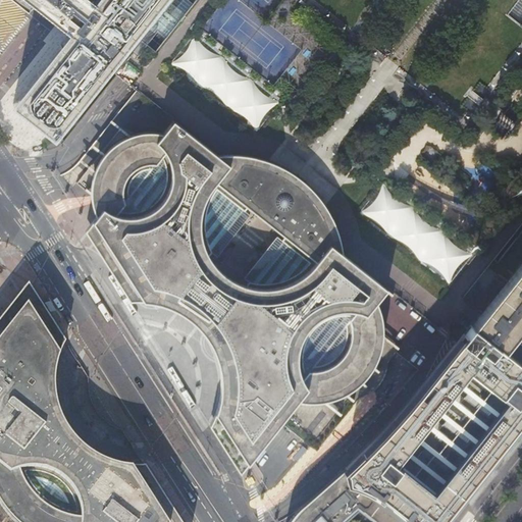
[(11,0),(40,22),(62,41),(52,54),(21,92),(20,93),(12,104),(22,112),(33,120),(53,136),(108,66),(159,0),(11,0)]
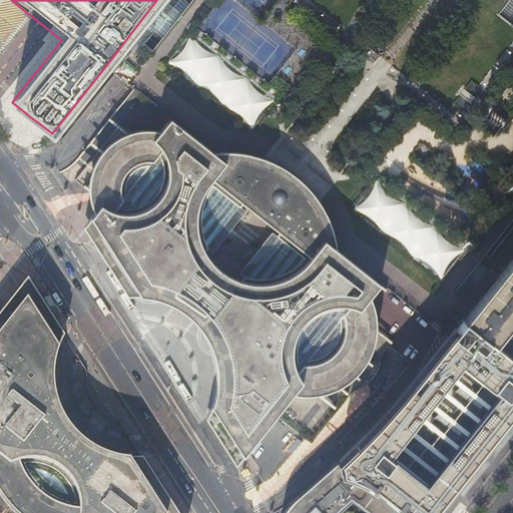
[(412,298),(449,328),(504,258),(471,231),(494,205),(238,0),(195,0),(191,5),(184,0),(161,0),(151,13),(155,16),(161,21),(171,29),(150,55),(162,64),(147,82),(151,85),(166,92),(172,93),(402,270),(403,276),(405,284),(410,291),(414,296),(412,298)]
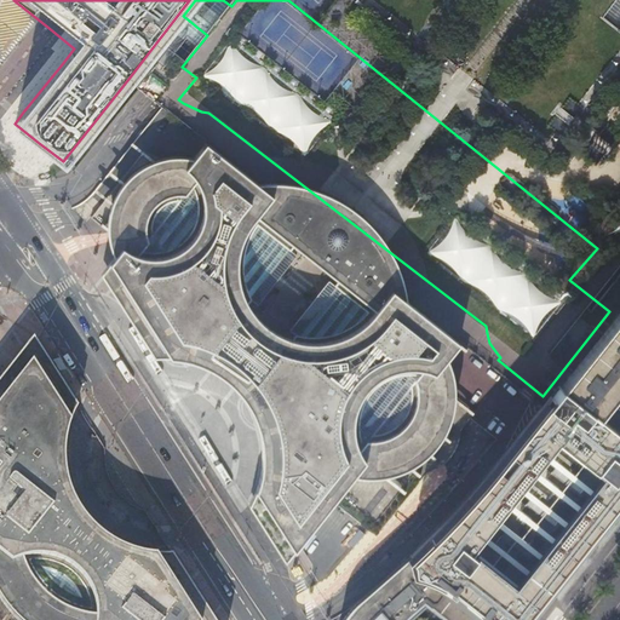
[(193,158),(205,141),(161,105),(132,142),(120,158),(90,196),(76,206),(85,213),(108,231),(107,228),(108,218),(110,208),(113,200),(118,191),(122,183),(128,177),(136,171),(143,166),(148,164),(154,160),(162,158),(167,156),(174,156),(184,156),(188,156),(193,158)]
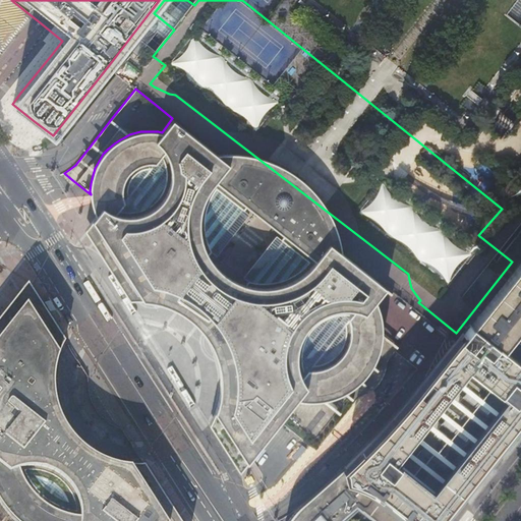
[(90,191),(91,194),(91,199),(92,208),(96,216),(106,232),(116,248),(134,276),(142,287),(148,288),(148,290),(150,292),(152,293),(153,293),(156,293),(158,292),(159,290),(160,288),(164,288),(192,311),(217,332),(219,337),(217,339),(216,340),(216,342),(216,345),(218,346),(220,348),(223,348),(225,347),(226,349),(255,373),(225,411),(225,415),(251,456),(280,419),(296,399),(302,400),(309,401),(317,400),(325,399),(332,397),(339,395),(344,392),(350,389),(355,386),(358,383),(364,377),(369,370),(373,363),(375,358),(378,354),(380,348),(381,341),(382,334),(382,328),(382,321),(380,309),(377,303),(375,300),(386,287),(341,251),(339,237),(336,228),(332,218),(327,209),(321,198),(315,192),(312,189),(309,186),(300,177),(295,174),(286,168),(280,165),(271,161),(262,158),(251,155),(241,154),(232,153),(224,153),(217,154),(172,118),(162,132),(158,131),(155,131),(147,131),(140,131),(136,132),(129,134),(124,137),(120,139),(114,143),(108,149),(103,154),(99,161),(95,168),(93,175),(91,183),(90,191)]
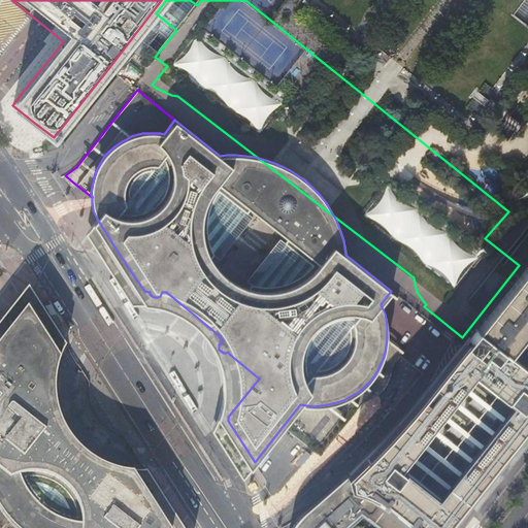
[(527,264),(483,323),(480,327),(509,351),(527,326),(527,264)]
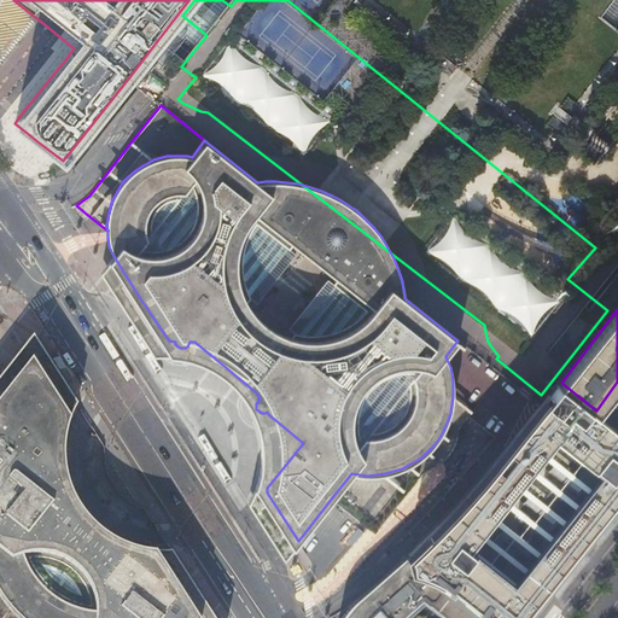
[(351,473),(332,497),(374,532),(425,470),(433,467),(439,464),(445,459),(450,453),(454,447),(458,439),(458,433),(459,427),(468,415),(494,436),(479,455),(464,473),(444,496),(420,522),(401,541),(417,554),(542,406),(458,340),(445,356),(447,360),(450,367),(453,380),(453,389),(453,396),(452,404),(450,413),(448,420),(445,425),(443,431),(438,439),(432,447),(425,454),(421,458),(415,461),(408,465),(402,468),(394,471),(385,473),(377,474),(367,476),(359,474),(351,473)]
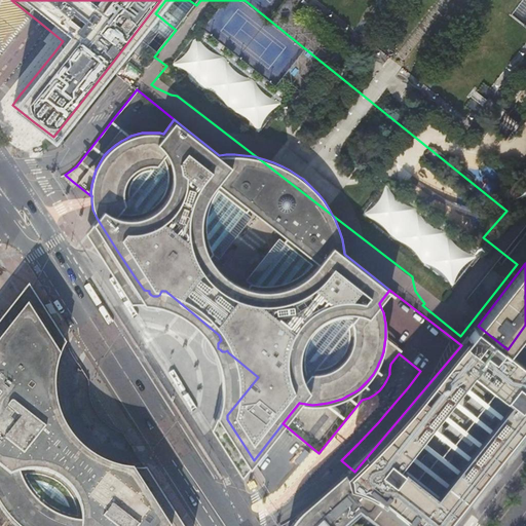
[(59,362),(61,355),(28,305),(0,341),(0,505),(2,510),(7,517),(15,525),(172,525),(136,468),(126,467),(116,465),(106,462),(100,459),(91,454),(84,449),(78,443),(72,436),(68,429),(63,420),(59,409),(57,399),(55,388),(55,380),(57,372),(59,362)]
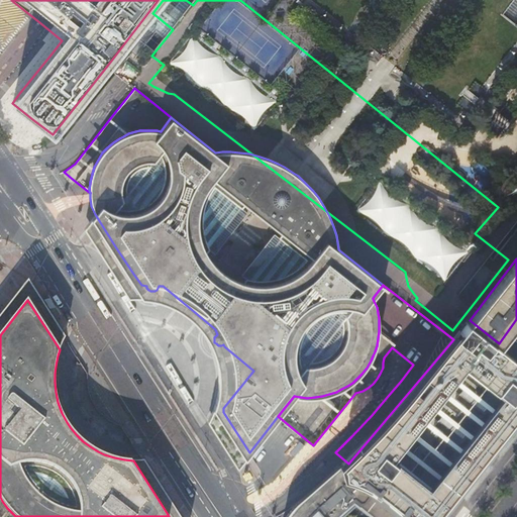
[(516,319),(499,343),(516,356),(516,319)]
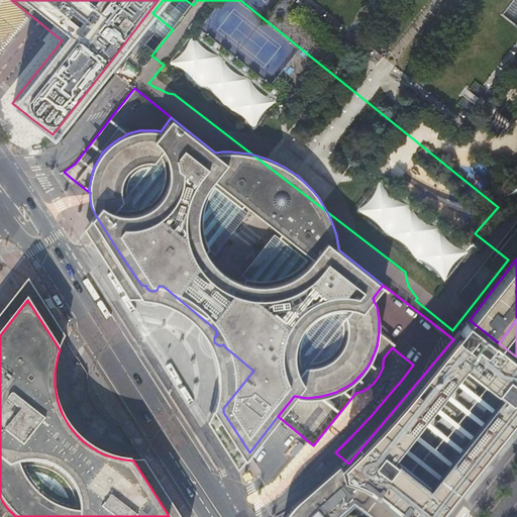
[(516,356),(499,343),(470,320),(467,323),(453,339),(348,463),(415,516),(433,516),(467,476),(516,411),(516,356)]
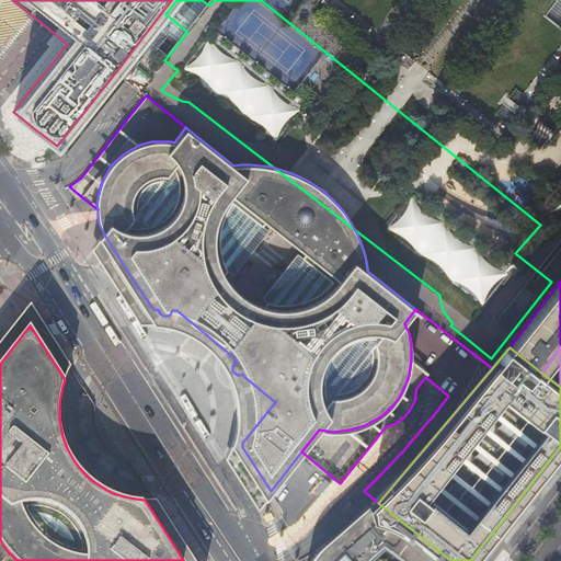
[(450,560),(378,503),(323,548),(318,556),(315,560),(450,560)]
